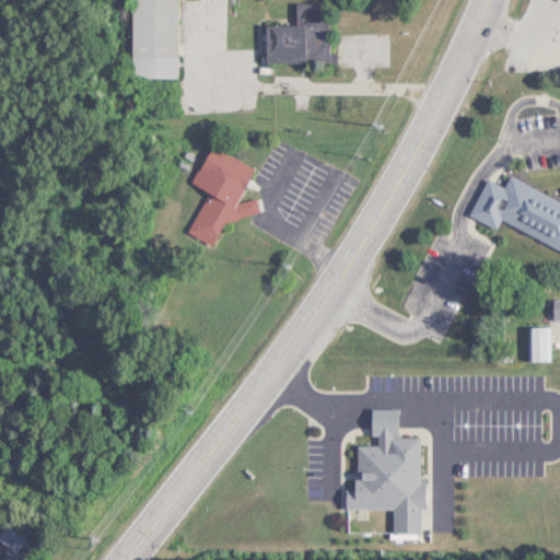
[(129,0),(129,77),(174,77),(174,0),(129,0)]
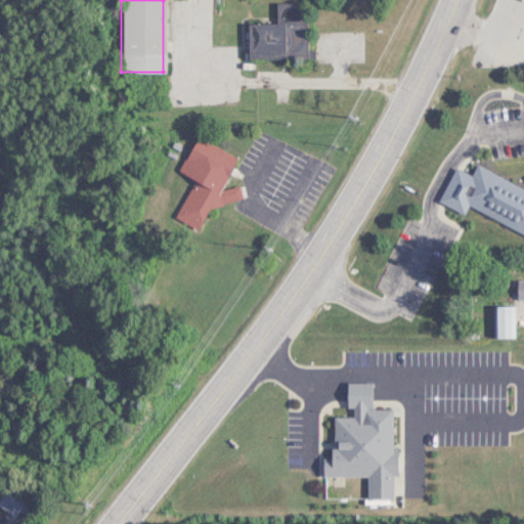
[(247,57),(306,58),(306,2),(276,2),(275,23),(247,23),(247,57)]
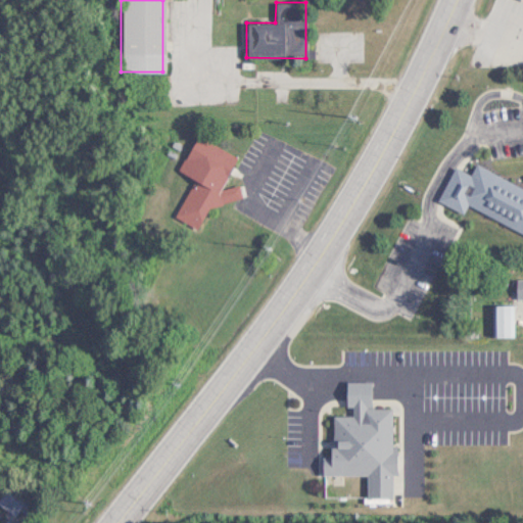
[(236,157),(196,135),(177,171),(194,181),(176,215),(177,219),(196,229),(208,206),(241,197),(237,184),(219,190),(236,157)]
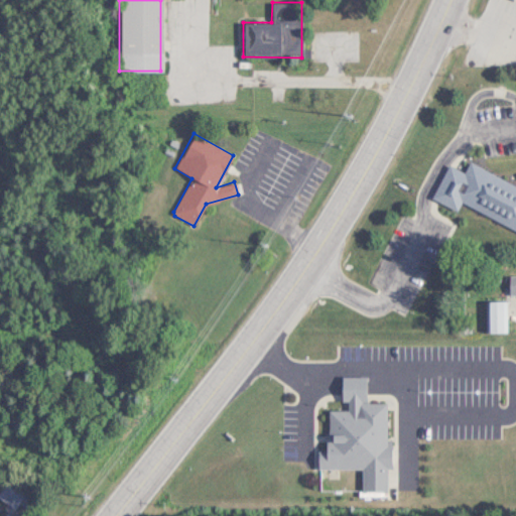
[(515,184),(468,162),(464,172),(447,164),(431,198),(460,212),(463,205),(515,231),(515,184)]
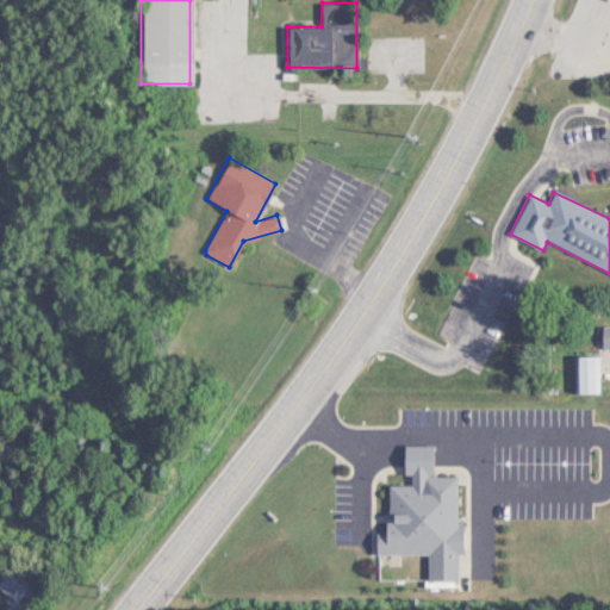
[(597,358),(574,358),(574,392),(597,392),(597,358)]
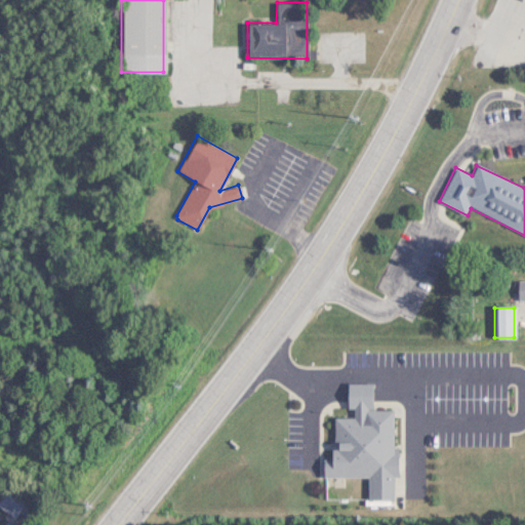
[(368,478),(367,499),(394,499),(396,410),(370,409),(371,384),(347,384),(346,409),(352,409),(352,418),(333,417),(332,458),(323,458),(322,476),(368,478)]
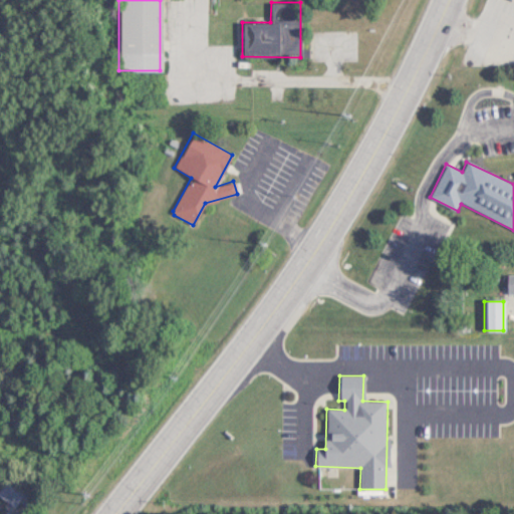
[(0,498),(14,508),(27,491),(8,477),(0,487),(0,498)]
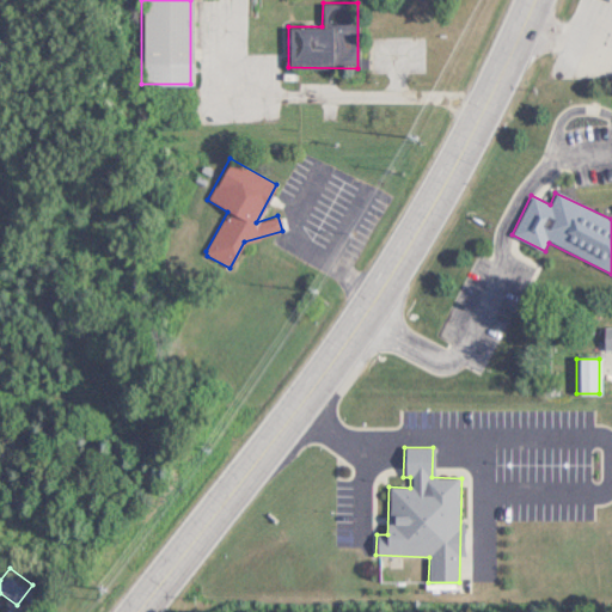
All buildings are outlined.
